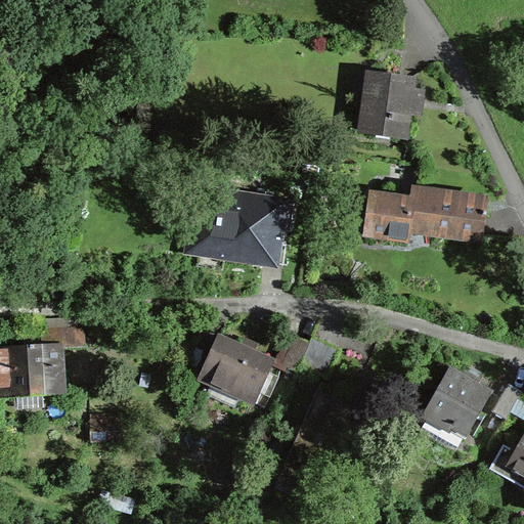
[(417,76),(365,69),(357,132),(408,140),(411,115),(424,116),(426,89),(416,88),(417,76)]
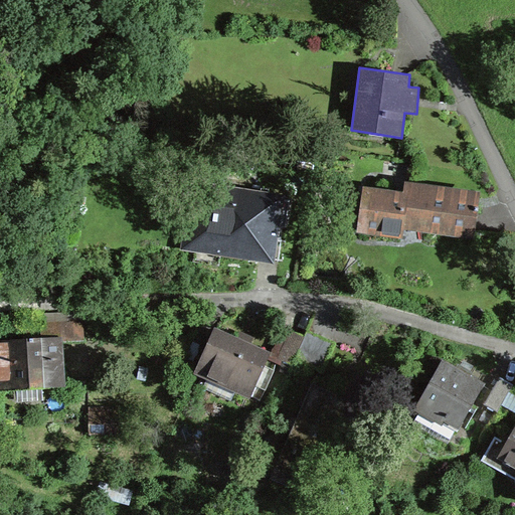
[(192,180),(181,248),(274,264),(285,195),(192,180)]
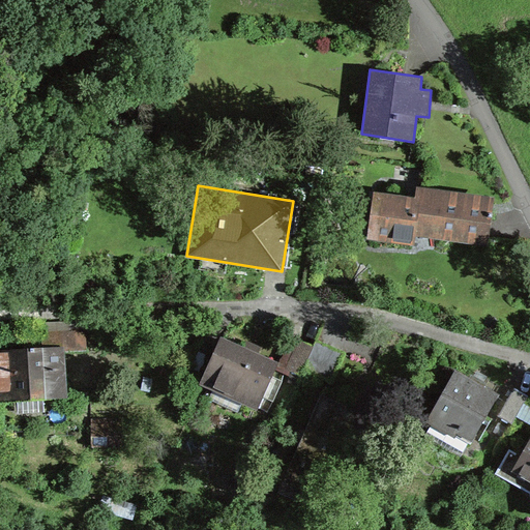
[(493,198),(416,187),(415,197),(372,192),(365,240),(414,246),(415,236),(487,245),(493,198)]
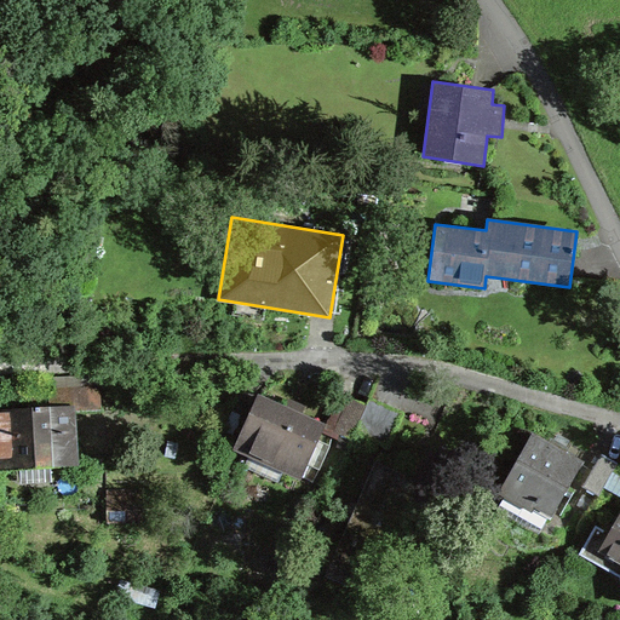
[(33,378),(34,408),(75,406),(75,411),(102,409),(99,374),(33,378)]
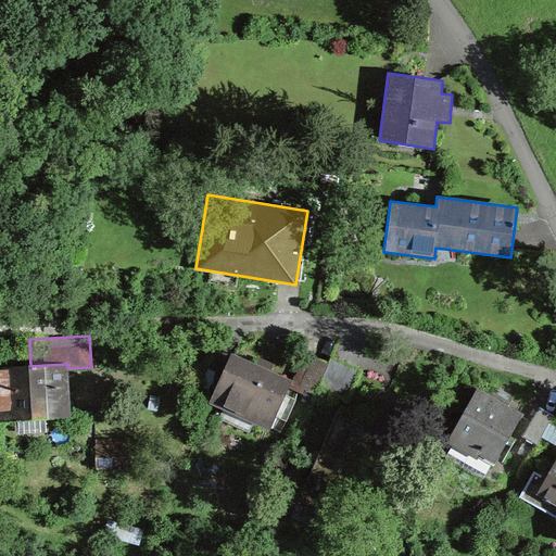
[(328,363),(304,352),(292,380),(289,389),(313,400),(318,387),(328,363)]
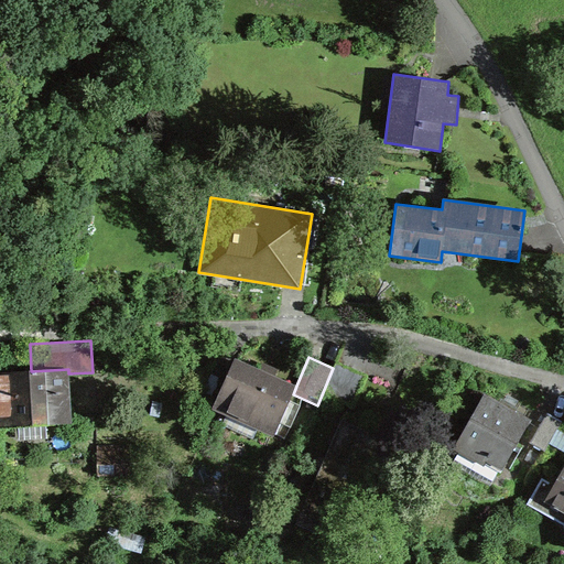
[(213,409),(273,436),(293,394),(296,386),(275,377),(279,369),(261,360),(258,368),(236,358),(213,409)]
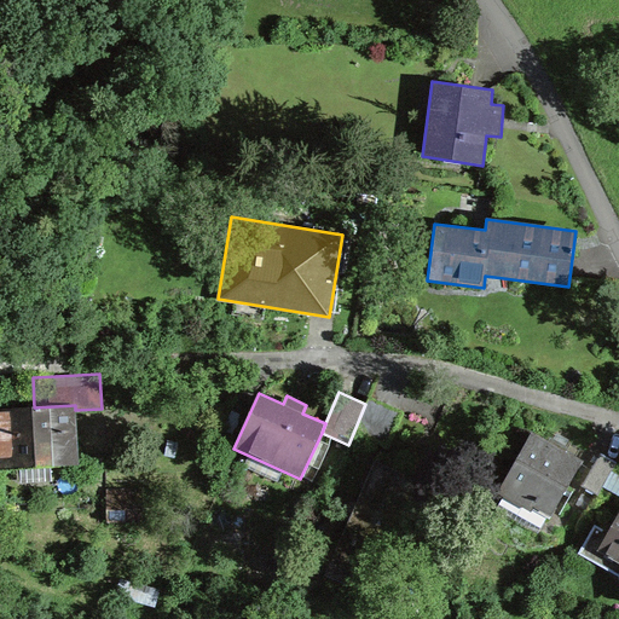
[(365,404),(354,431),(386,445),(400,411),(369,398),(365,404)]
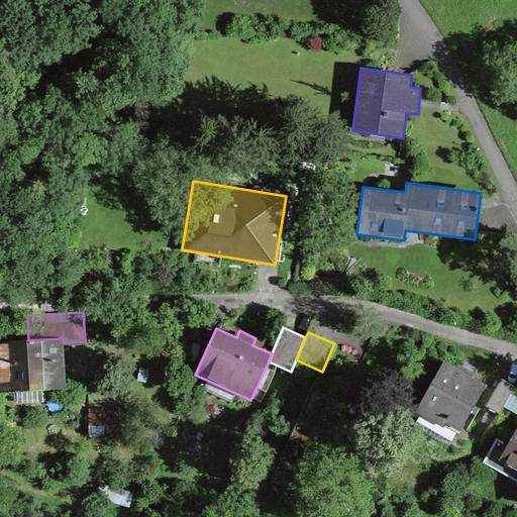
[(28,340),(0,341),(0,393),(67,389),(63,342),(63,338),(28,340)]
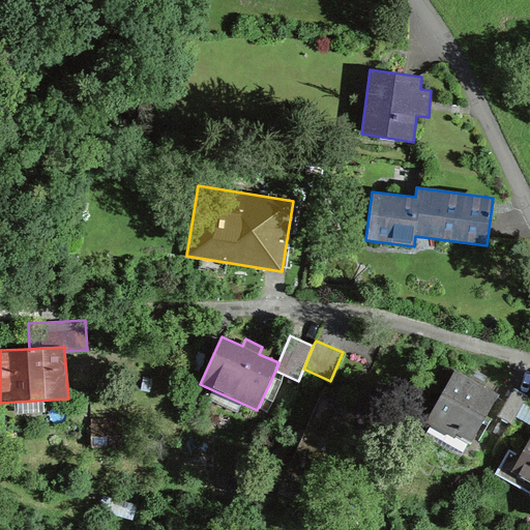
[(470,378),(455,370),(425,422),(431,425),(430,428),(445,436),(447,433),(457,437),(459,434),(472,441),(499,394),(483,385),(486,382),(472,375),(470,378)]
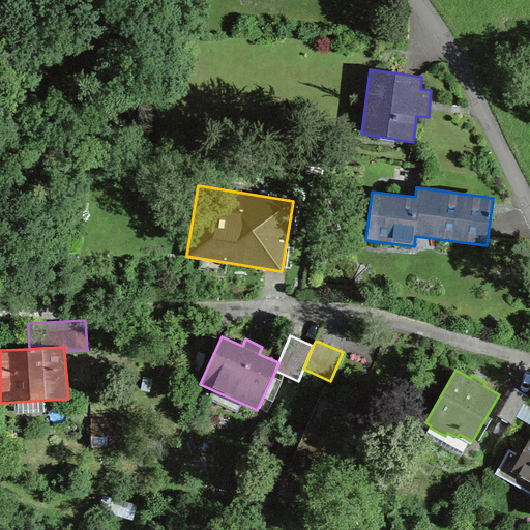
[(511,423),(527,396),(513,388),(498,416),(511,423)]
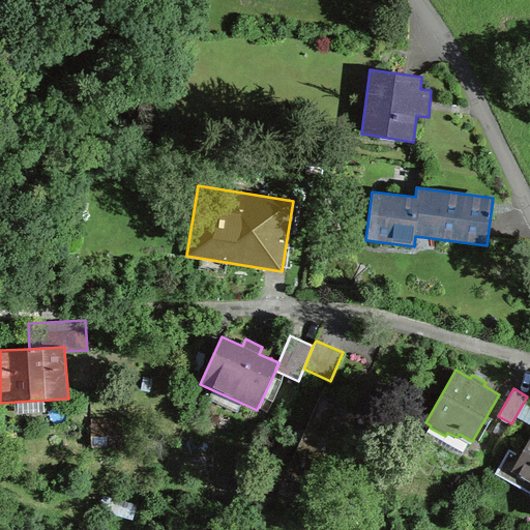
[(324,391),(282,491),(326,510),(369,410),(324,391)]
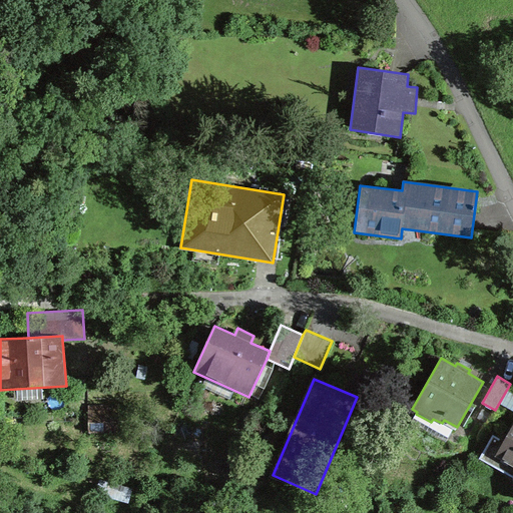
[(116,414),(91,415),(91,430),(116,430),(116,415),(116,414)]
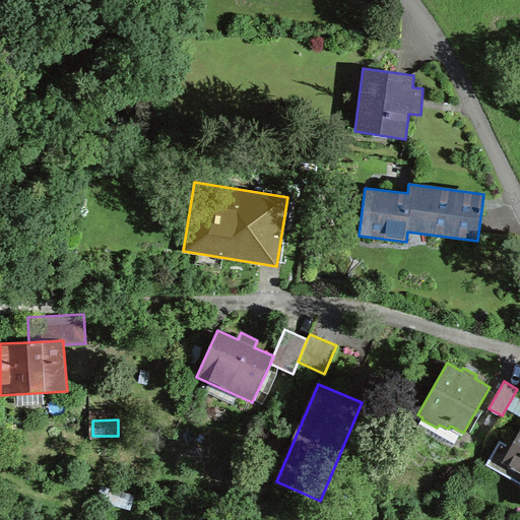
[(519,430),(511,448),(500,441),(485,465),(519,481),(519,430)]
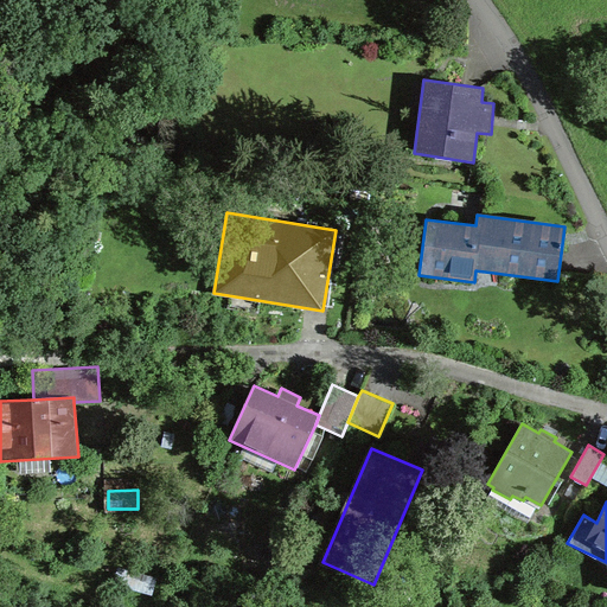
All buildings are outlined.
